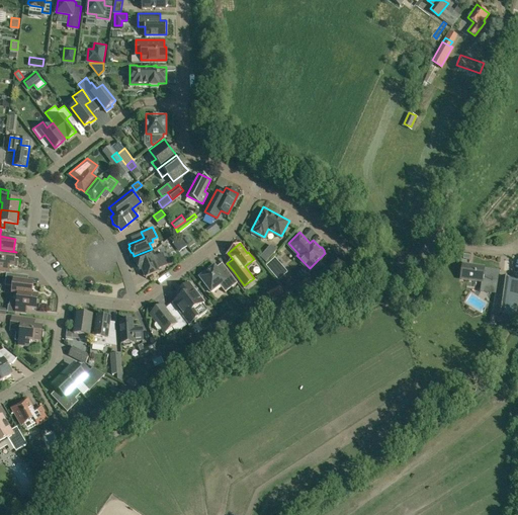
[(152,249),(134,256),(136,260),(135,262),(137,266),(139,267),(140,268),(142,267),(146,275),(158,270),(157,267),(168,263),(163,251),(154,255),(152,249)]
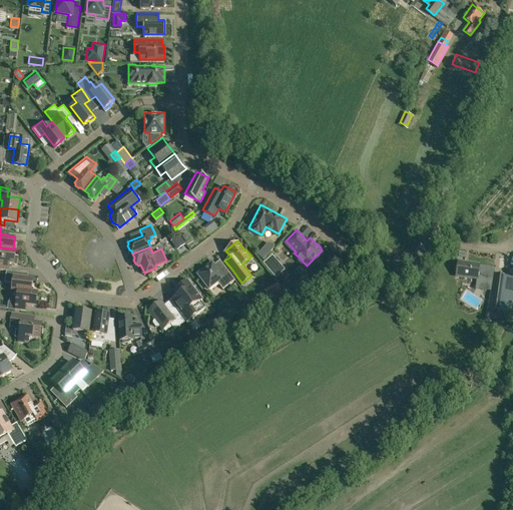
[(269,251),(263,246),(258,252),(264,258),(269,251)]
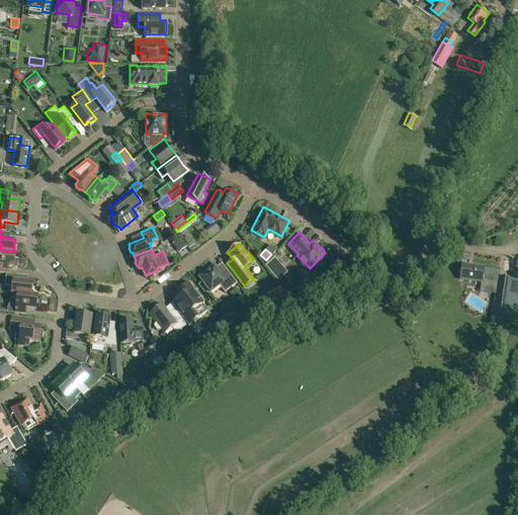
[(15,256),(16,252),(0,250),(0,270),(6,271),(7,271),(8,264),(17,266),(18,257),(15,256)]
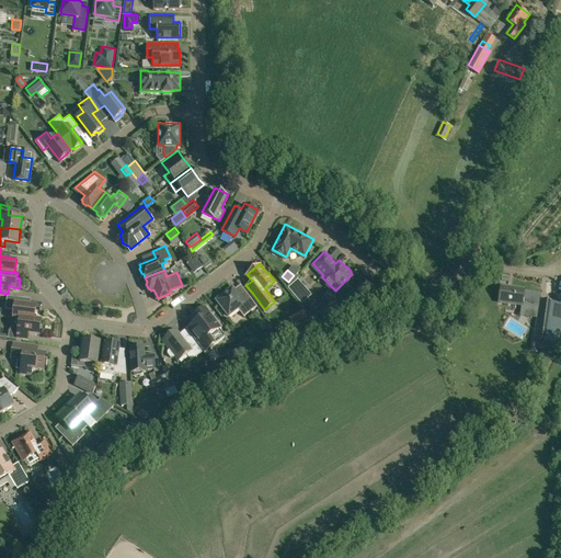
[(293,283),(289,286),(296,294),(301,300),(310,292),(305,286),(298,277),(292,283),(293,283)]
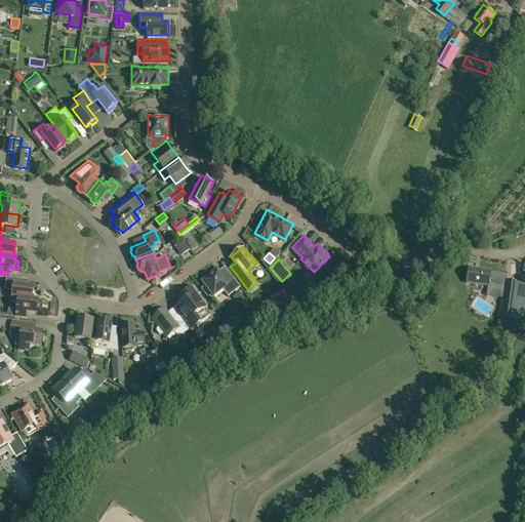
[(217,266),(202,278),(213,293),(223,287),(228,294),(240,284),(231,272),(225,276),(217,266)]
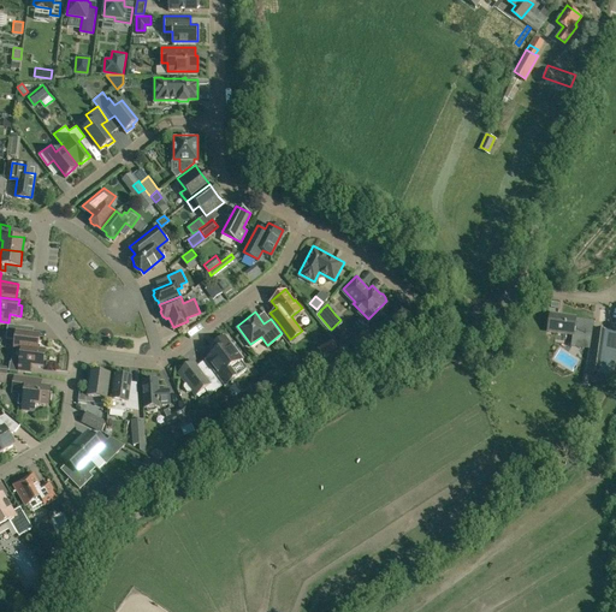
[(550,312),(548,328),(573,332),(574,332),(591,334),(588,346),(586,370),(615,374),(615,368),(615,321),(611,321),(610,330),(592,327),(592,325),(593,318),(575,315),(550,312)]
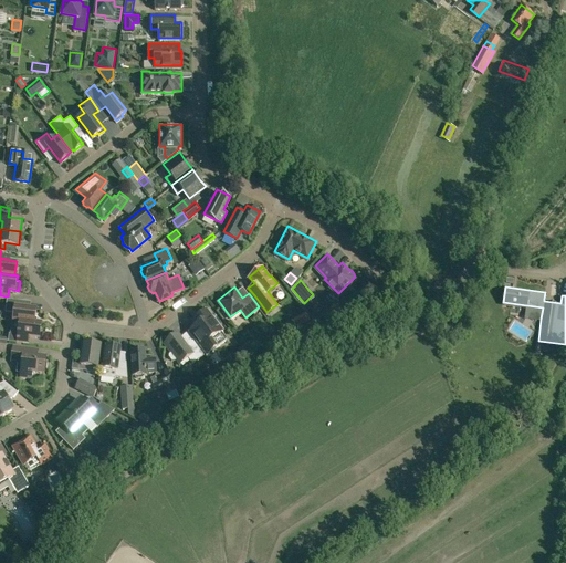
[(9,296),(8,296),(7,296),(6,310),(14,311),(13,319),(41,322),(34,321),(37,308),(21,305),(22,299),(9,296)]
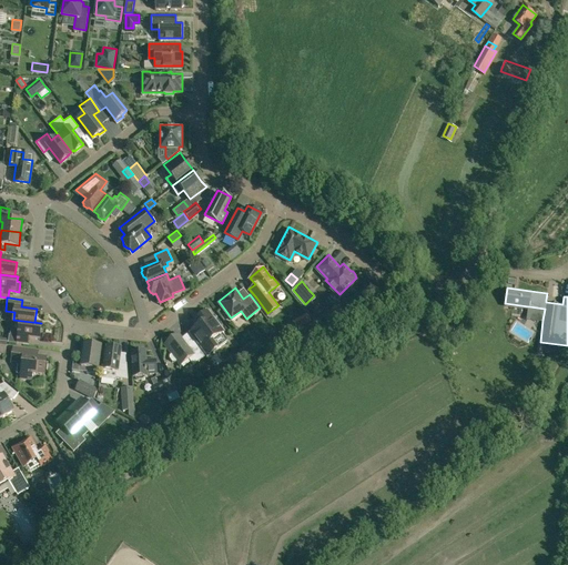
[(198,325),(189,332),(195,340),(205,353),(206,355),(230,338),(208,309),(193,320),(198,325)]
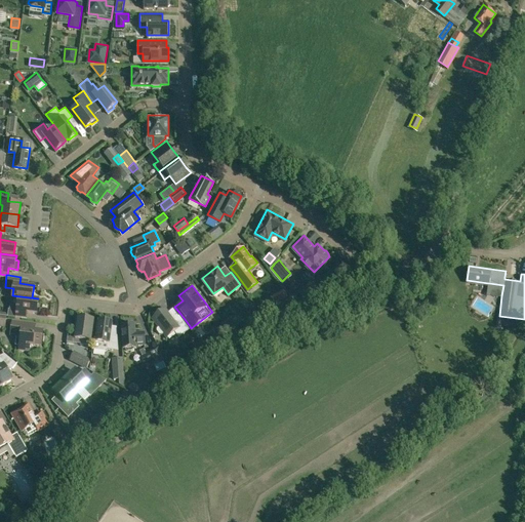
[(281,299),(287,296),(283,289),(277,293),(281,299)]
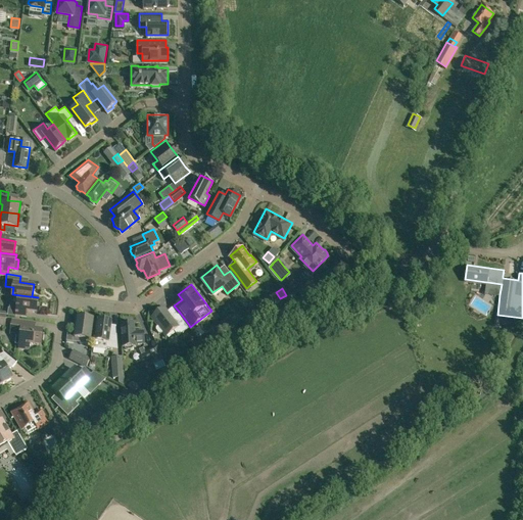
[(37,311),(38,297),(12,294),(10,306),(8,305),(7,313),(27,316),(28,309),(37,311)]
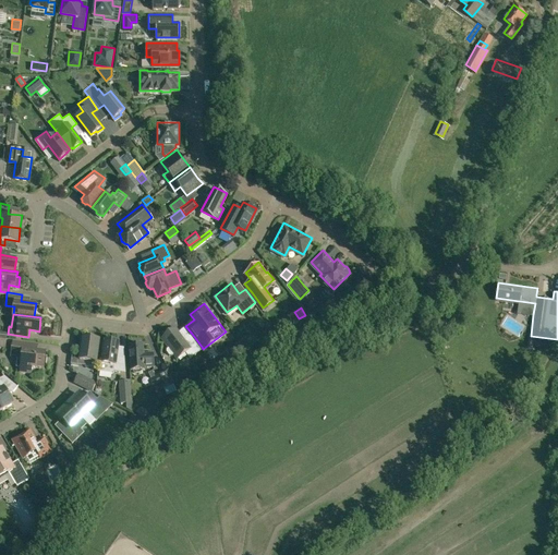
[(176,326),(161,336),(169,346),(167,347),(167,349),(169,353),(172,353),(173,352),(178,357),(185,350),(190,356),(202,347),(192,334),(185,339),(176,326)]
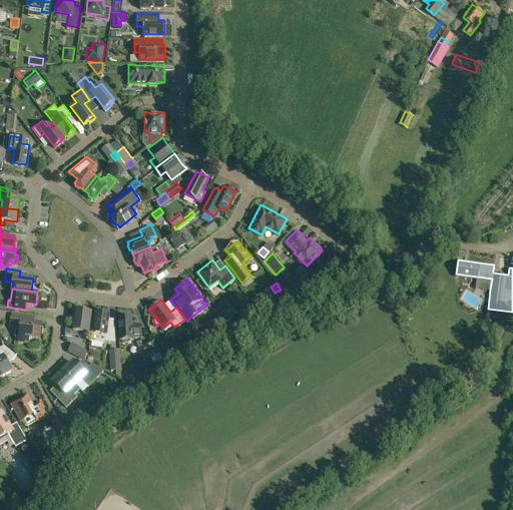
[(76,309),(73,329),(88,331),(91,311),(88,311),(88,309),(82,308),(81,310),(76,309)]
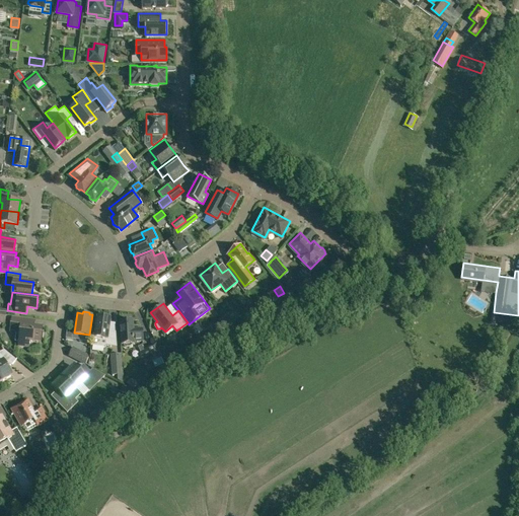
[(43,326),(33,325),(34,318),(12,315),(10,328),(16,329),(15,339),(19,339),(18,344),(28,345),(29,339),(41,341),(41,337),(43,338),(44,329),(42,329),(43,326)]
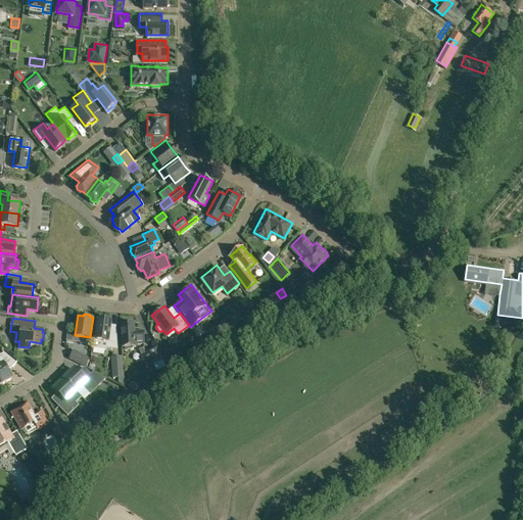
[(104,347),(107,345),(117,347),(116,334),(109,333),(111,320),(99,318),(96,334),(93,334),(92,346),(93,346),(104,347)]
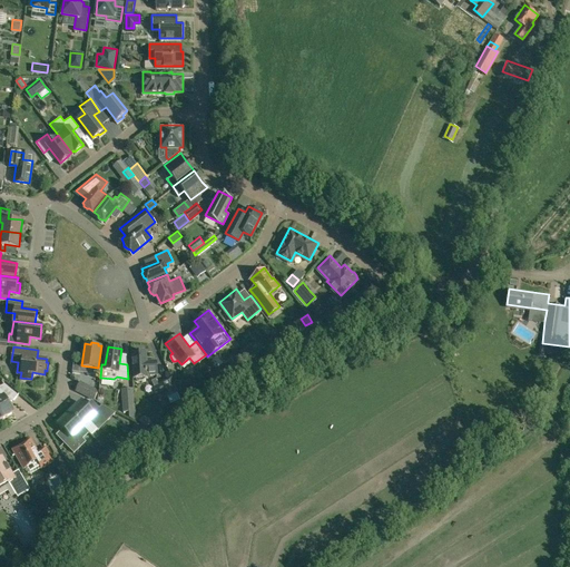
[(146,350),(131,351),(134,377),(136,377),(137,378),(139,379),(143,379),(145,378),(146,375),(148,375),(148,373),(157,372),(156,359),(147,359),(146,350)]
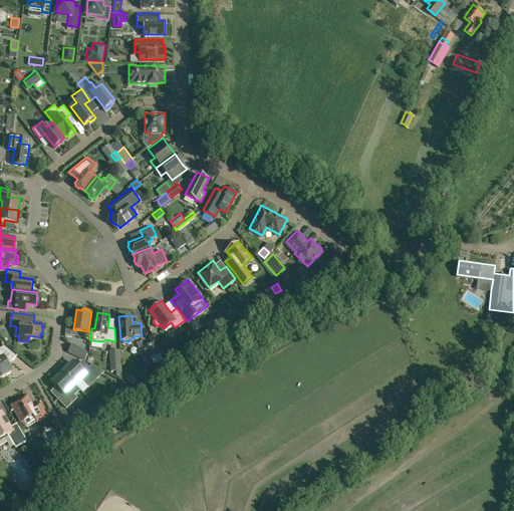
[(154,339),(150,340),(143,343),(144,344),(139,347),(143,355),(148,353),(149,356),(155,353),(160,351),(154,339)]
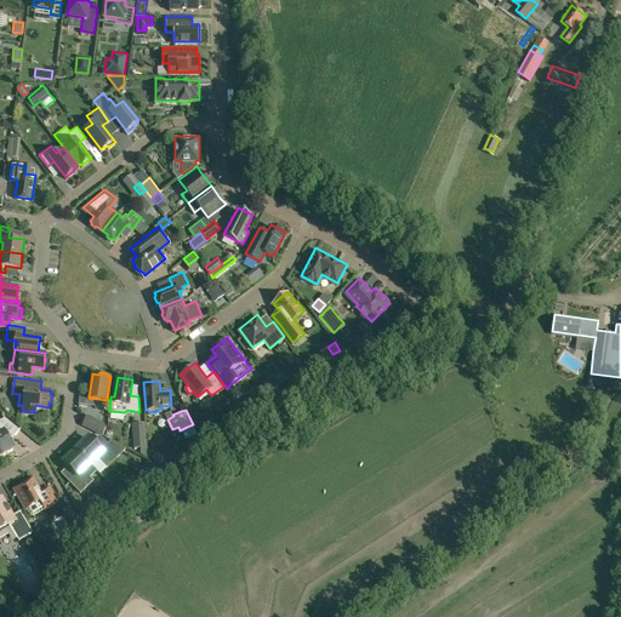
[(201,428),(205,424),(206,413),(197,412),(197,415),(195,423),(198,427),(199,427),(201,428)]
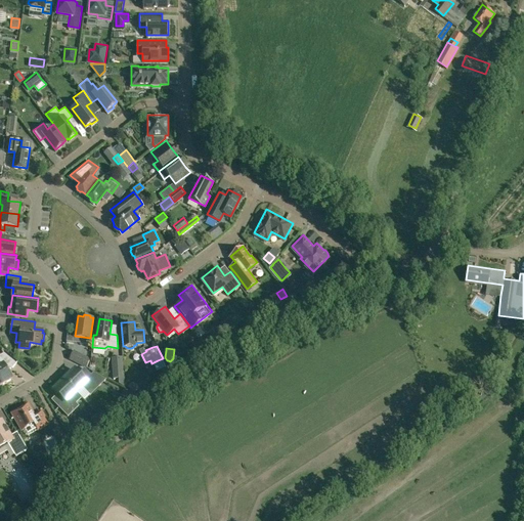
[(90,358),(74,349),(70,357),(86,365),(90,358)]
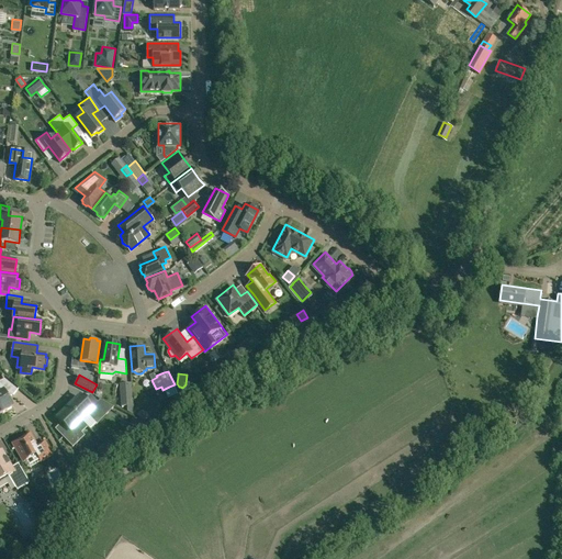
[(0,407),(2,411),(13,404),(6,391),(9,390),(13,393),(18,388),(4,377),(0,379),(0,407)]
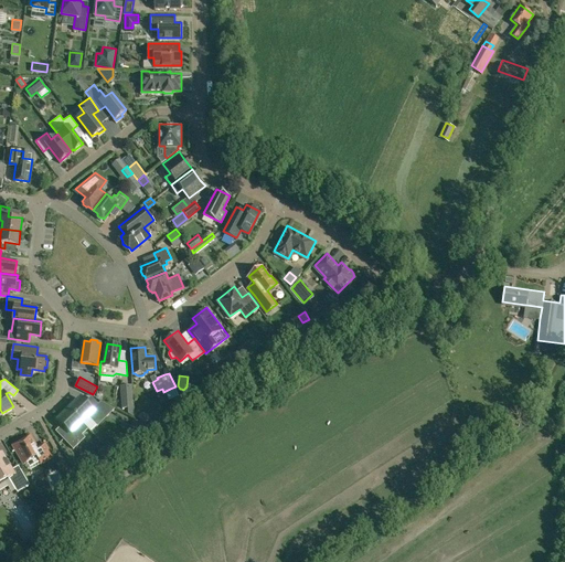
[(134,406),(132,392),(132,389),(132,382),(121,383),(121,393),(123,406),(128,406),(129,413),(135,416),(134,406)]
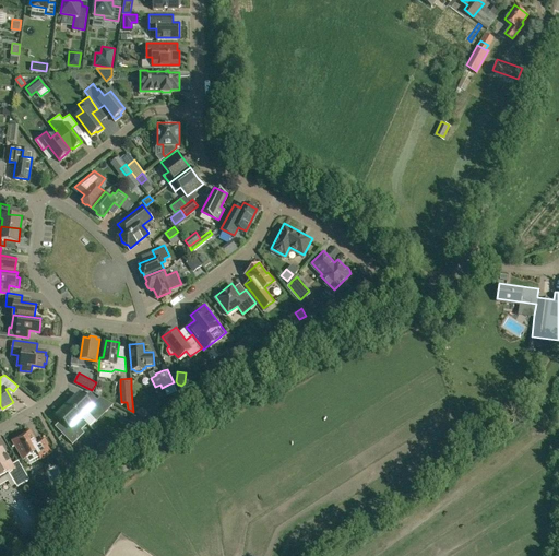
[(102,395),(98,399),(97,399),(91,404),(80,393),(69,403),(82,417),(88,411),(96,420),(114,402),(102,395)]
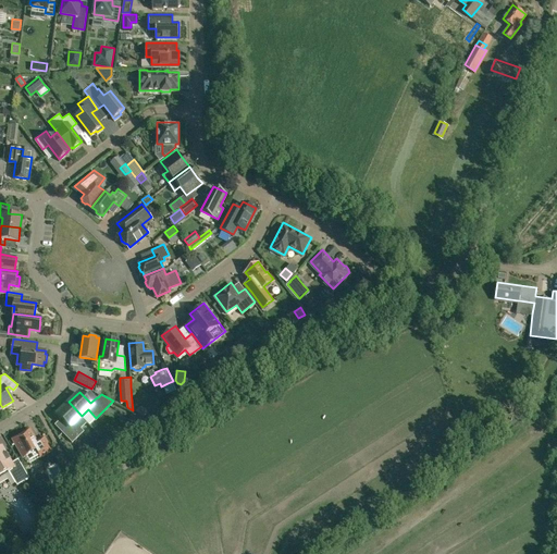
[(87,421),(82,416),(69,402),(58,413),(69,425),(63,430),(73,440),(84,429),(81,427),(87,421)]
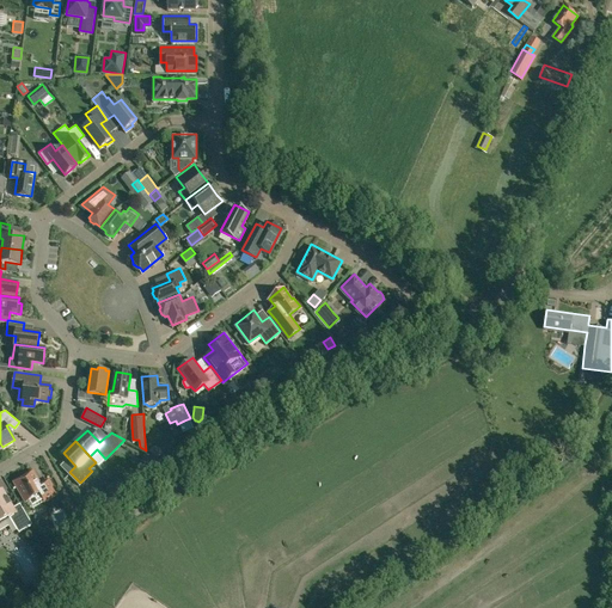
[(512,454),(505,461),(514,472),(521,465),(512,454)]
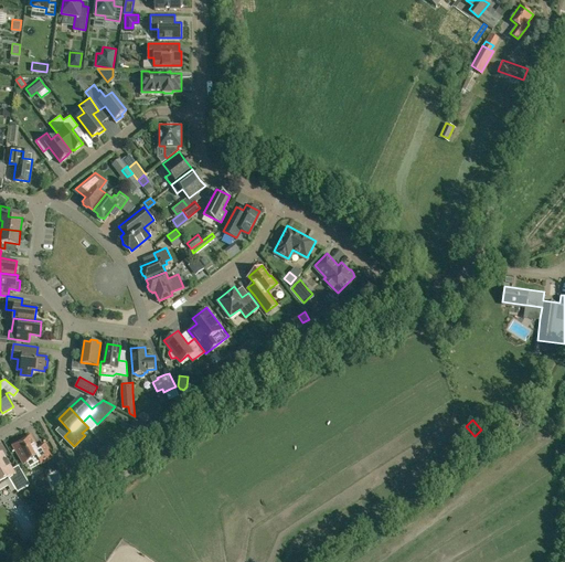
[(31,467),(41,462),(53,455),(45,442),(36,446),(30,435),(14,444),(28,467),(31,467)]
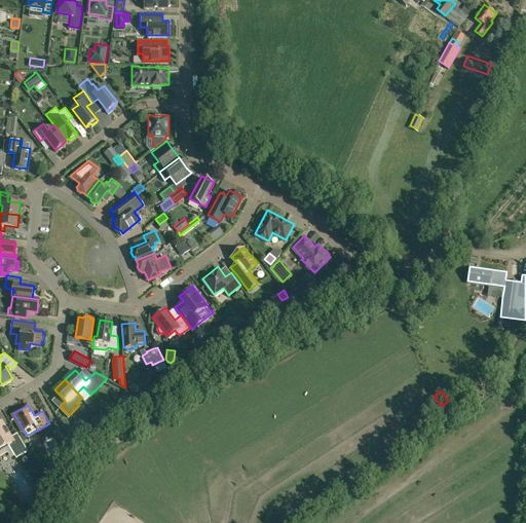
[(2,420),(0,420),(0,447),(8,443),(16,456),(28,449),(17,432),(11,436),(2,420)]
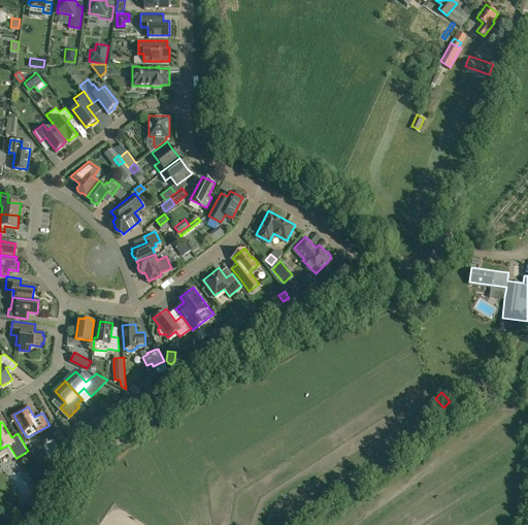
[(54,482),(52,479),(50,480),(48,481),(46,482),(50,486),(51,488),(56,485),(54,482)]
